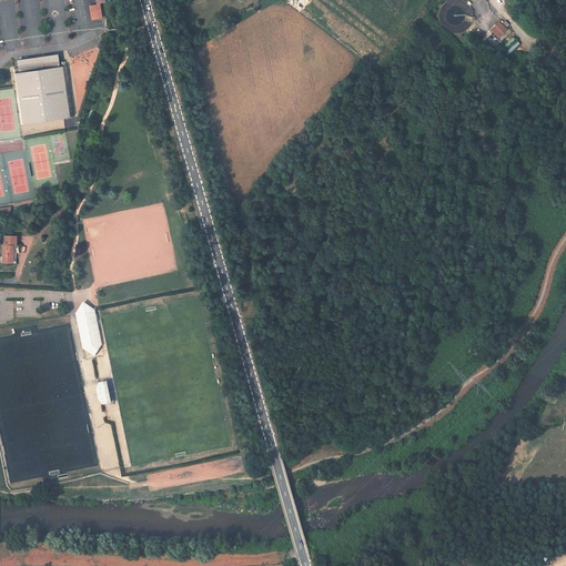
[(91,18),(100,16),(98,2),(88,3),(91,18)]
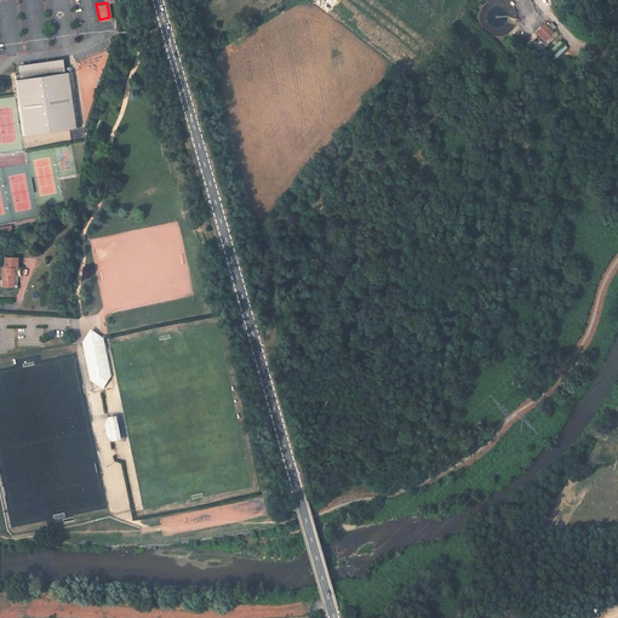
[(544,24),(542,27),(539,26),(534,30),(542,38),(550,30),(544,24)]
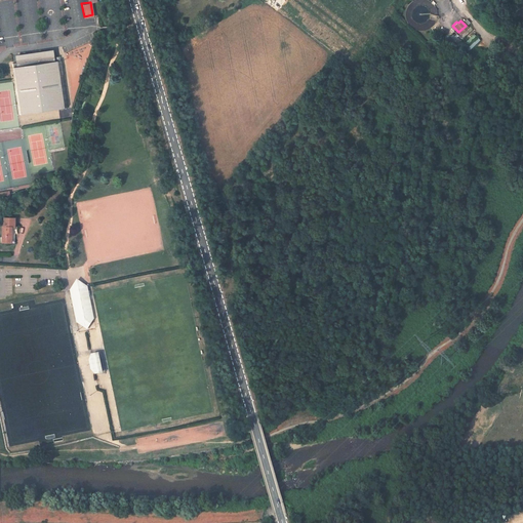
[(465,39),(470,46),(479,38),(473,32),(465,39)]
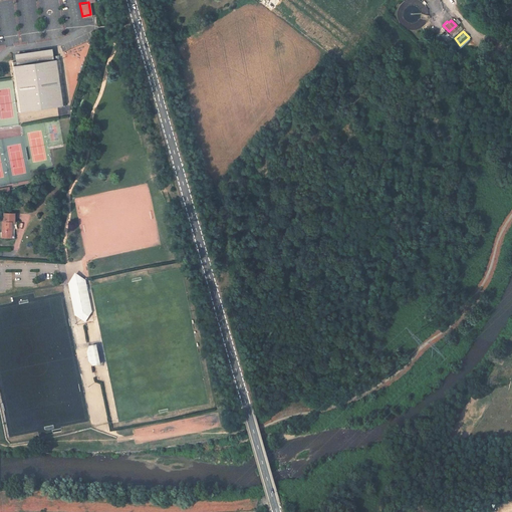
[(10,64),(12,78),(16,110),(64,103),(58,57),(57,57),(57,53),(52,54),(51,49),(14,54),(15,59),(10,60),(10,64)]
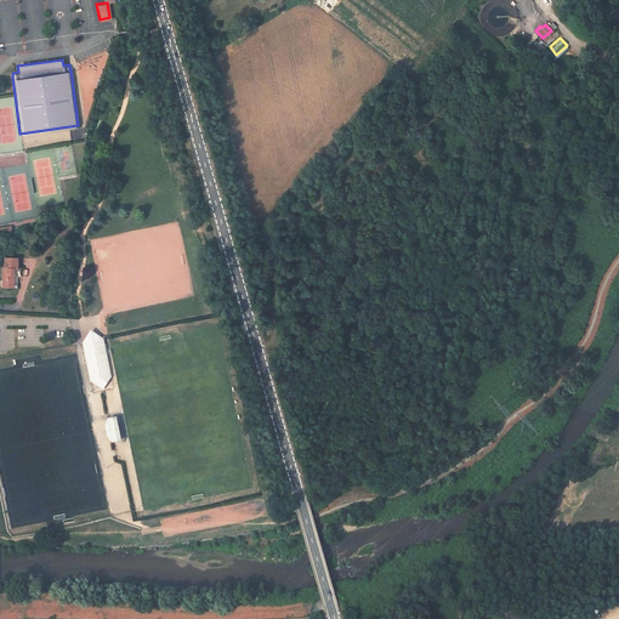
[(16,256),(4,255),(3,266),(1,266),(0,282),(12,283),(12,272),(10,272),(10,266),(12,266),(16,267),(16,256)]
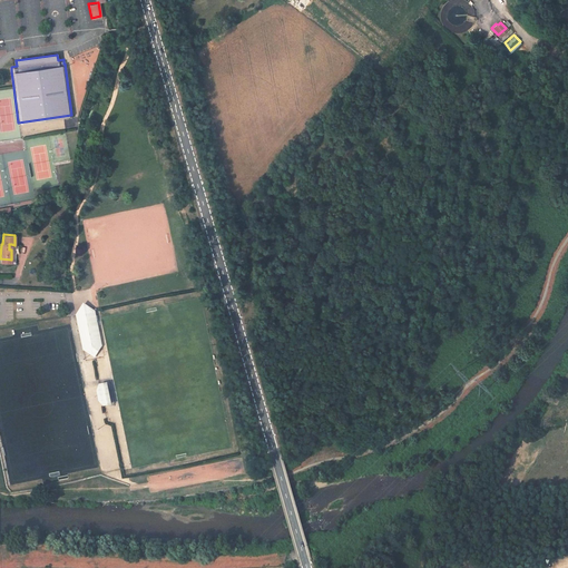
[(86,349),(91,353),(96,346),(95,344),(99,344),(92,310),(91,310),(91,309),(86,305),(80,306),(77,311),(77,313),(75,313),(81,348),(86,346),(86,349)]
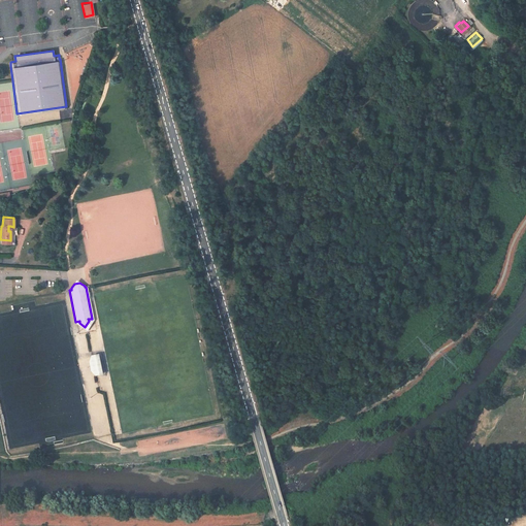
[(90,370),(94,374),(103,372),(99,353),(90,355),(88,361),(91,360),(93,369),(90,370)]
